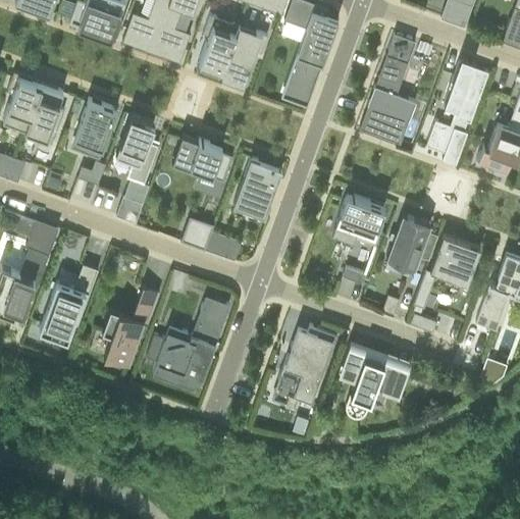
[(16,0),(15,4),(51,16),(56,0),(16,0)]
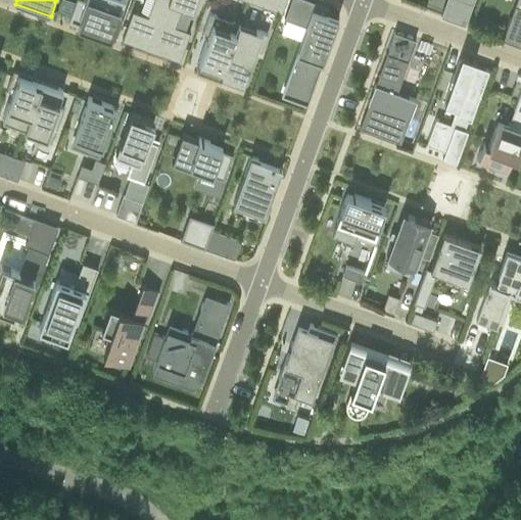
[(72,20),(70,24),(111,39),(126,0),(88,0),(87,4),(79,1),(77,6),(72,20)]
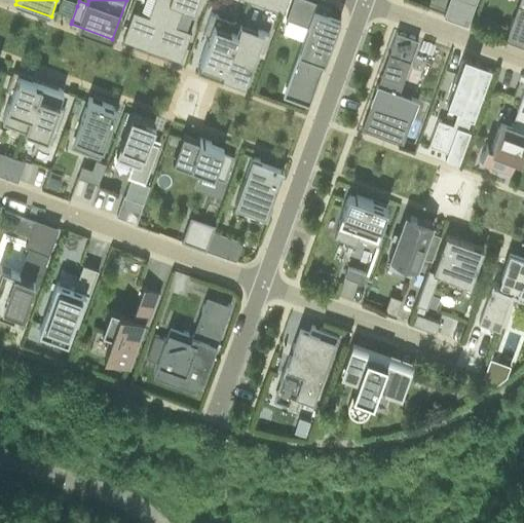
[(172,0),(156,0),(157,0),(150,20),(135,14),(124,43),(153,54),(172,0)]
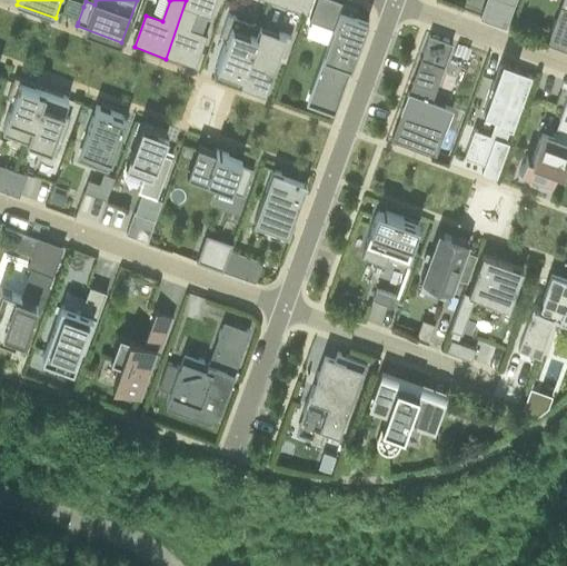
[(186,0),(166,59),(197,70),(208,38),(191,32),(200,10),(211,15),(216,0),(186,0)]
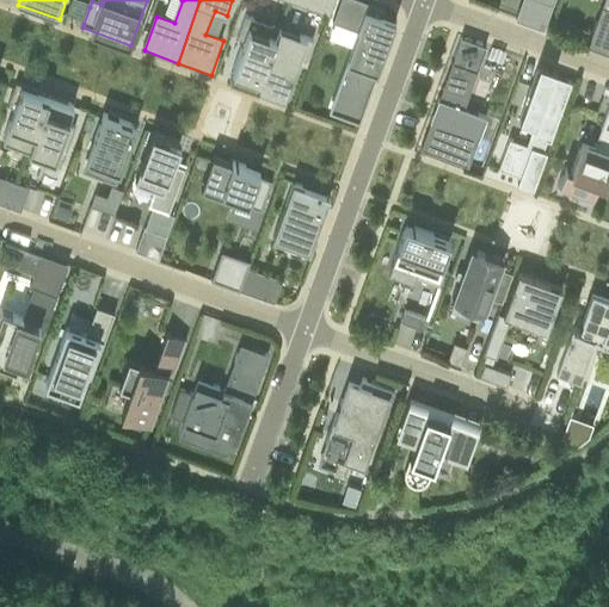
[(291,0),(290,4),(307,10),(309,0),(291,0)]
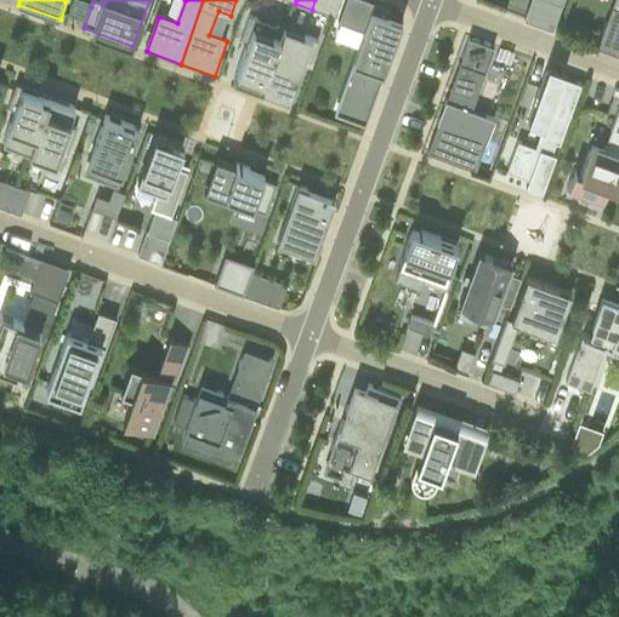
[(387,21),(391,11),(359,0),(348,0),(340,26),(369,36),(352,83),(344,106),(369,114),(365,124),(363,123),(362,126),(367,127),(404,27),(387,21)]
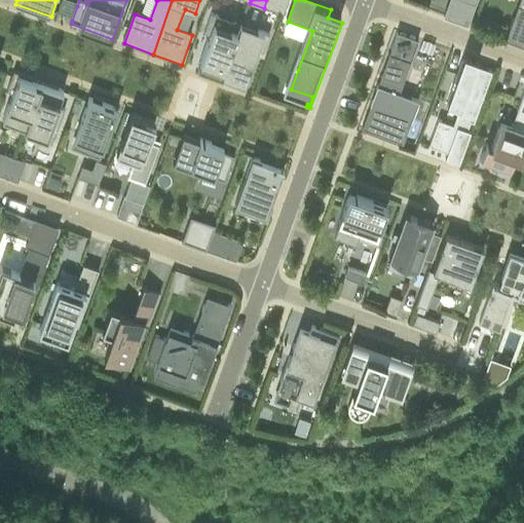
[(66,2),(61,16),(72,21),(77,6),(66,2)]
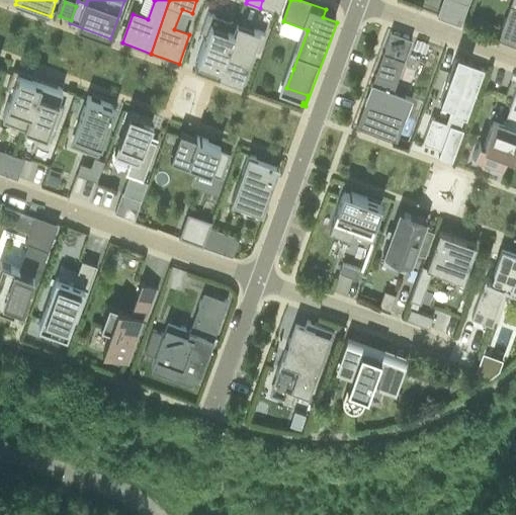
[(515,9),(511,8),(507,20),(515,22),(515,9)]
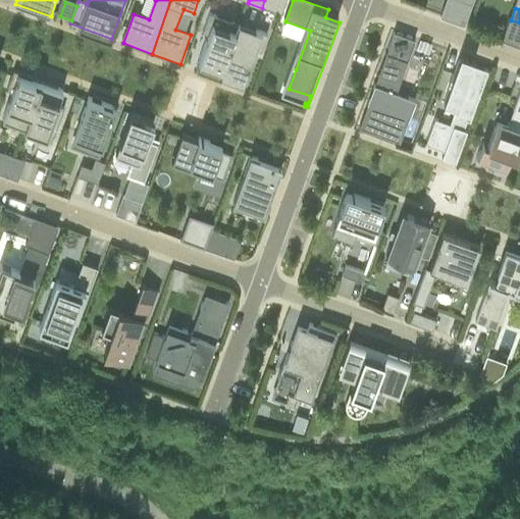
[(209,37),(197,70),(220,79),(239,27),(211,16),(204,35),(209,37)]
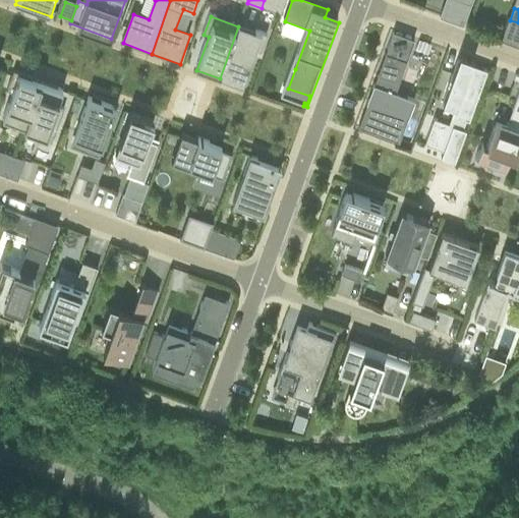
[(220,78),(243,88),(256,52),(262,54),(268,37),(238,26),(220,78)]
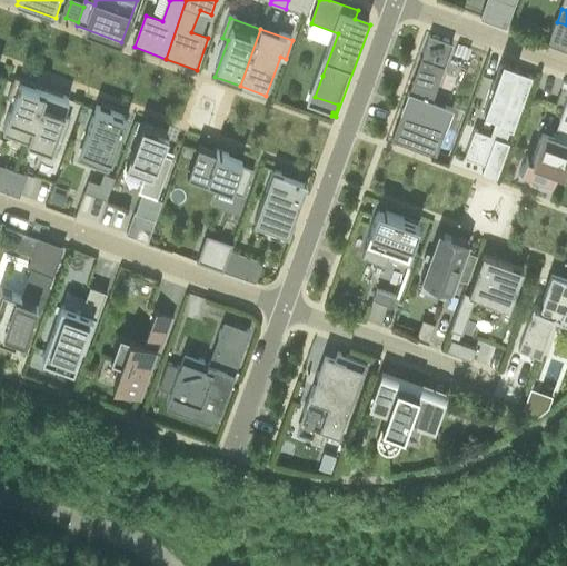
[(394,141),(437,157),(454,111),(434,103),(446,69),(423,61),(394,141)]
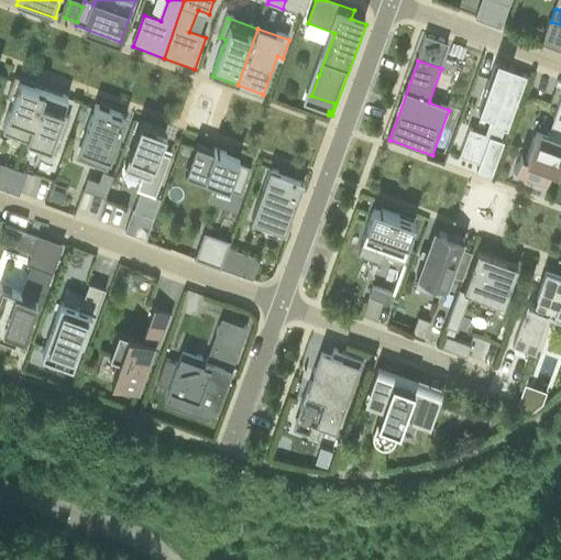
[(460,158),(495,172),(505,143),(502,142),(505,132),(508,133),(528,79),(496,68),(480,113),(493,118),(486,136),(471,131),(460,158)]
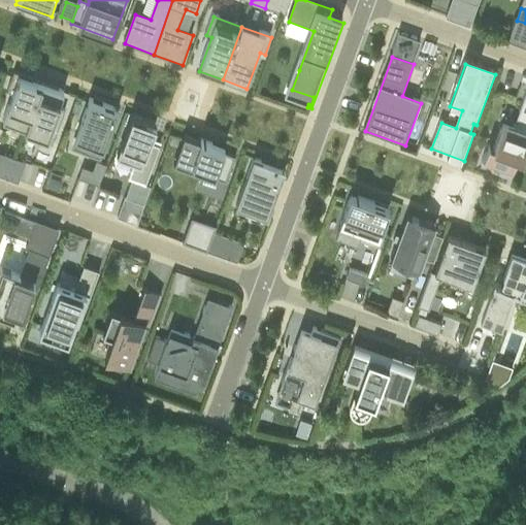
[(43,87),(41,86),(41,89),(32,86),(34,80),(15,74),(8,94),(13,96),(4,123),(27,131),(27,130),(39,98),(43,87)]
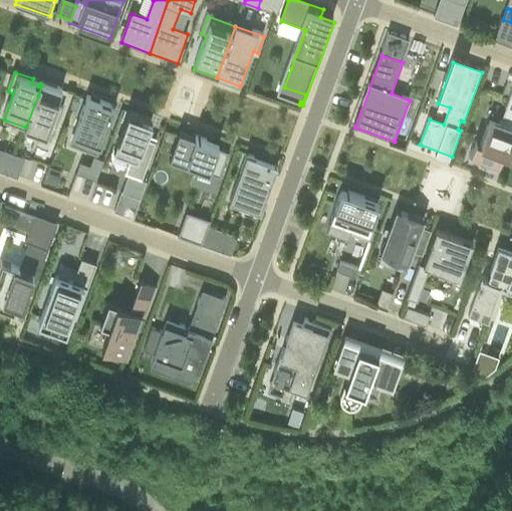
[(499,169),(504,156),(510,158),(511,154),(511,77),(510,77),(508,82),(511,83),(511,94),(501,125),(490,121),(482,146),(477,144),(471,159),(499,169)]
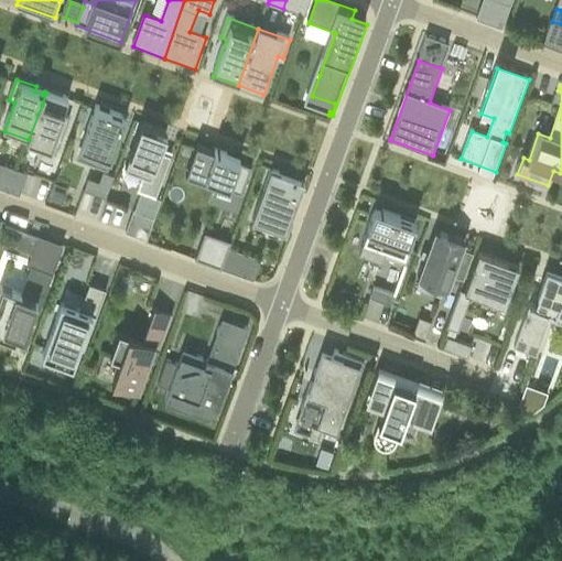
[(46,93),(42,105),(29,139),(29,140),(60,151),(71,120),(63,118),(69,100),(46,93)]
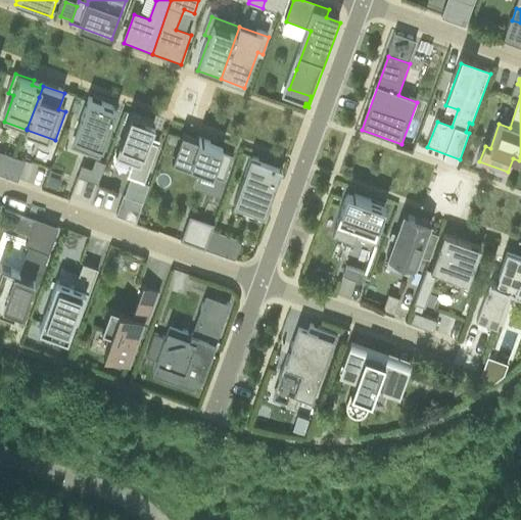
[(101,159),(117,110),(102,105),(103,104),(95,101),(95,102),(89,100),(76,140),(91,146),(88,154),(101,159)]
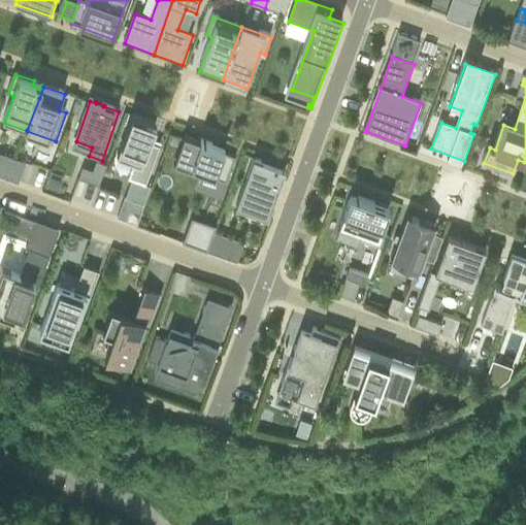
[(158,126),(133,117),(118,158),(135,164),(129,181),(146,187),(161,149),(151,144),(158,126)]
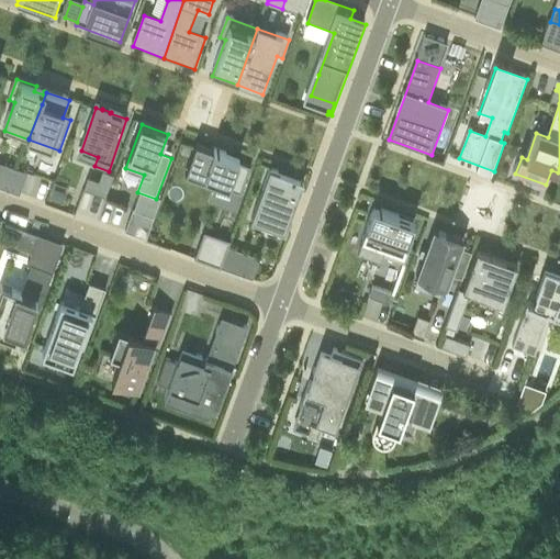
[(241,160),(215,152),(214,153),(198,146),(186,177),(242,197),(252,169),(239,165),(241,160)]
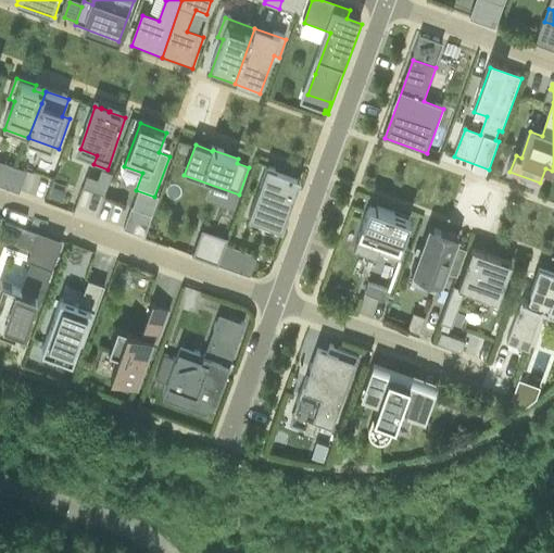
[(0,187),(9,191),(16,170),(5,165),(0,180),(0,187)]
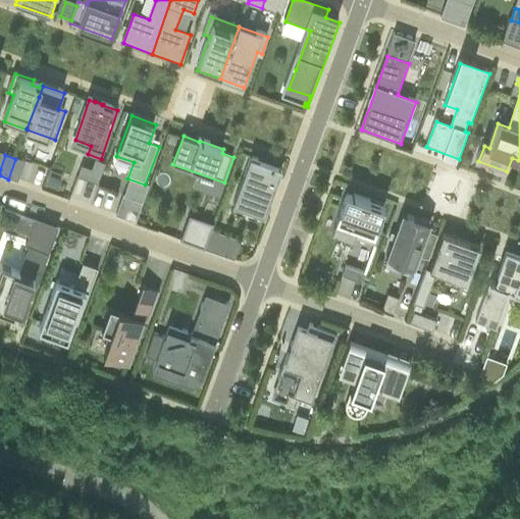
[(8,179),(18,183),(27,163),(15,159),(8,179)]
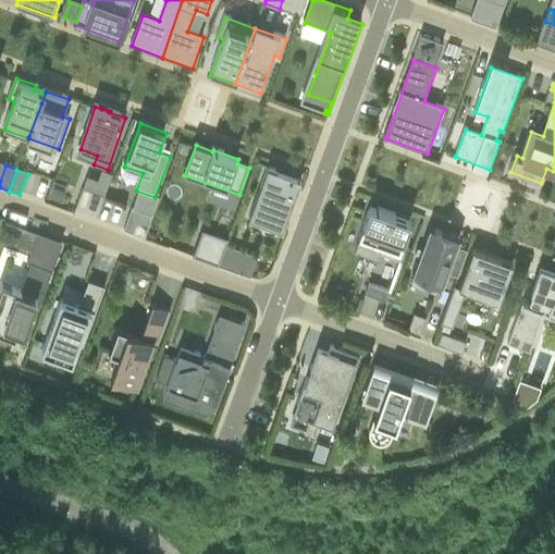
[(269,170),(250,221),(283,233),(301,182),(269,170)]
